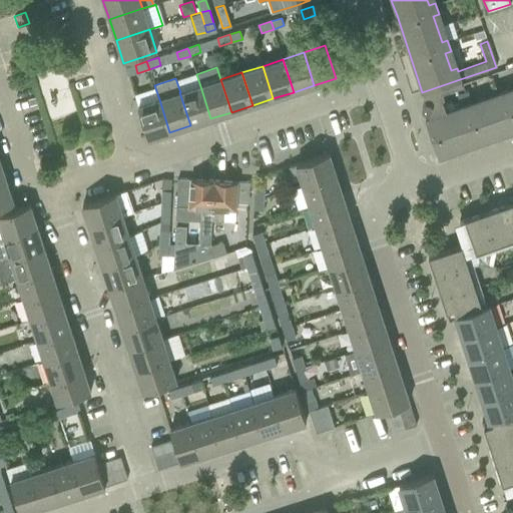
[(460,79),(422,92),(425,101),(423,102),(422,103),(422,104),(422,105),(422,106),(422,107),(422,108),(423,109),(424,110),(426,111),(427,111),(428,110),(430,117),(425,118),(438,157),(512,130),(512,93),(509,95),(507,90),(497,93),(499,99),(473,108),(468,92),(457,95),(462,112),(447,117),(441,98),(444,97),(442,91),(462,85),(460,79)]
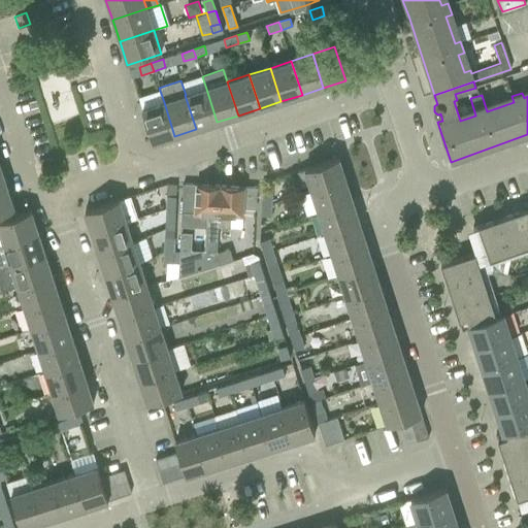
[(206,89),(186,95),(185,95),(196,129),(217,122),(206,89)]
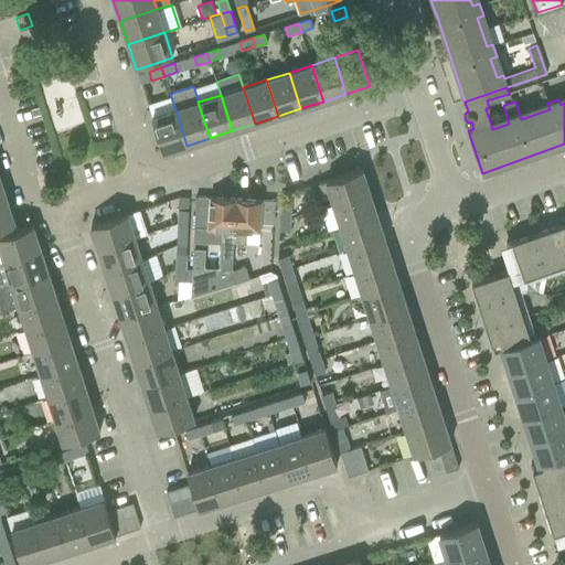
[(187,146),(176,109),(151,117),(163,153),(187,146)]
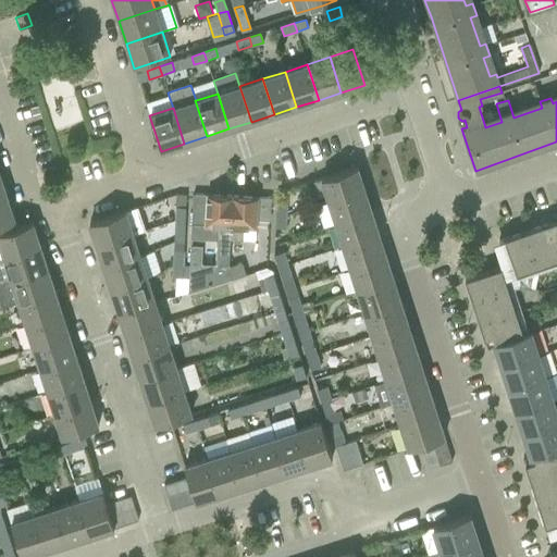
[(324,188),(329,201),(364,190),(357,166),(313,181),(317,190),(324,188)]
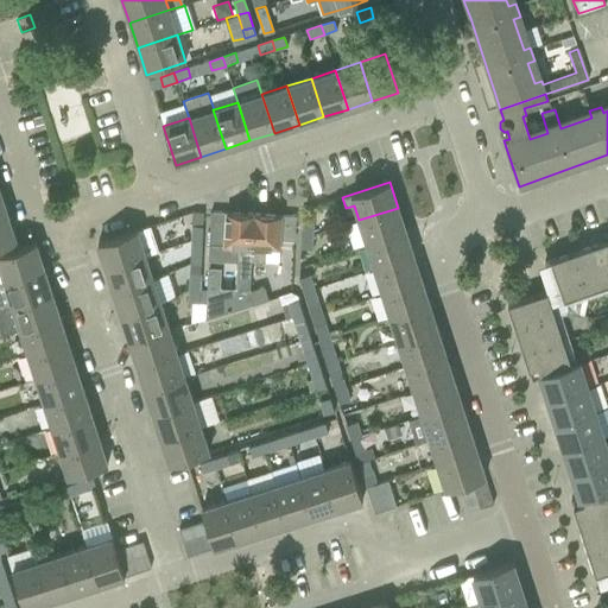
[(359,220),(366,245),(405,232),(398,208),(359,220)]
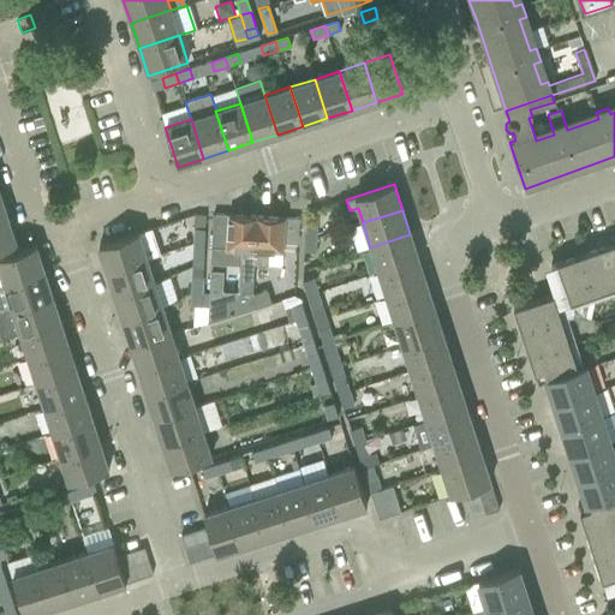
[(214,214),(212,248),(227,248),(226,250),(240,250),(239,263),(237,300),(249,297),(251,296),(254,264),(256,216),(214,214)]
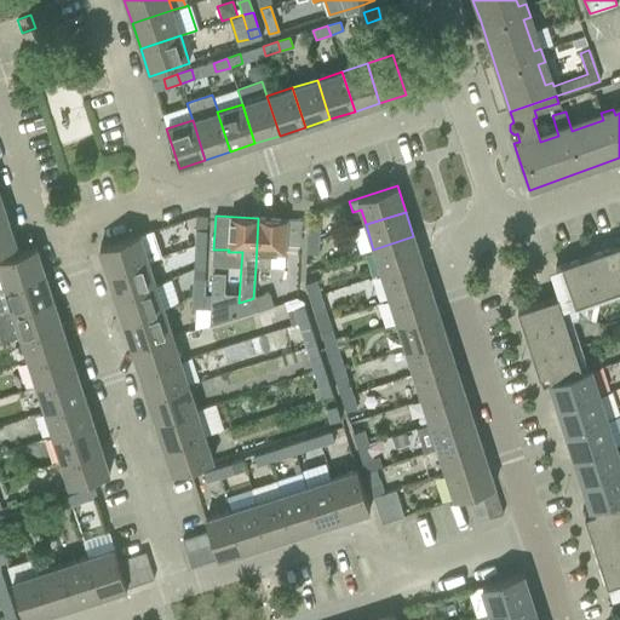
[(258,218),(256,267),(269,267),(270,253),(283,254),(283,246),(299,246),(300,220),(298,220),(258,218)]
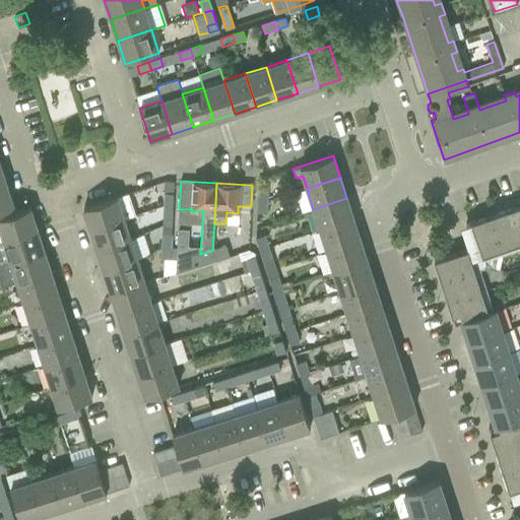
[(6,185),(0,186),(0,210),(13,206),(6,185)]
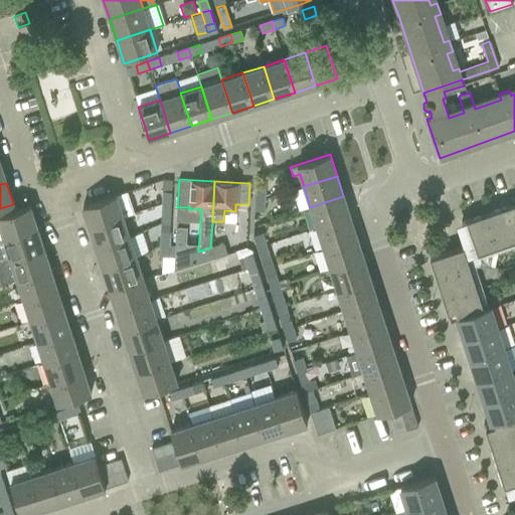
[(256,187),(255,198),(264,199),(265,187),(256,187)]
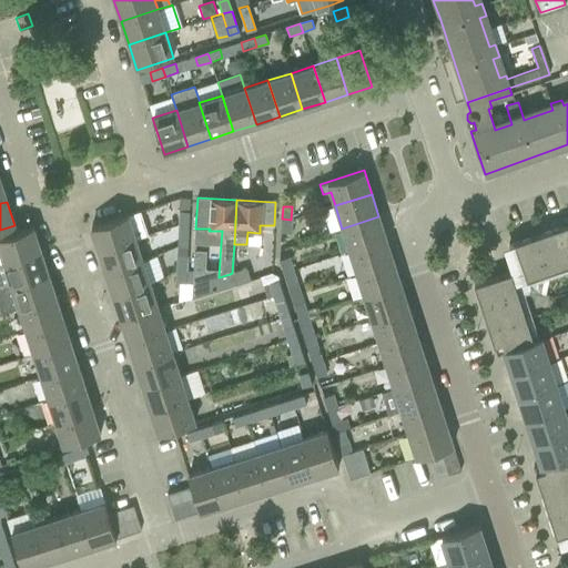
[(91,226),(99,251),(135,239),(148,235),(140,211),(91,226)]
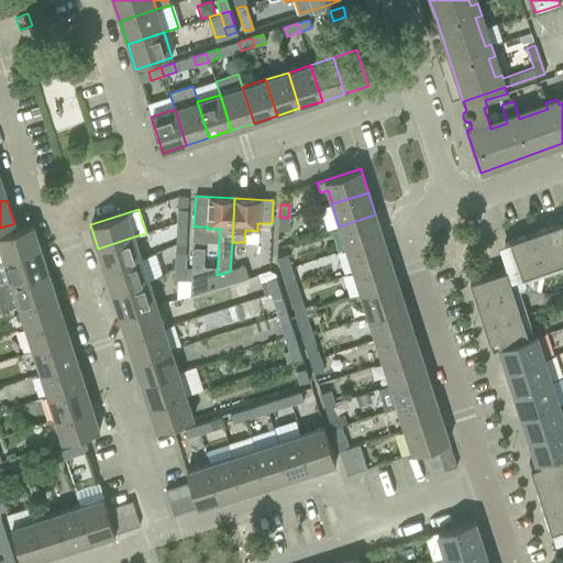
[(177,209),(177,223),(186,223),(187,210),(177,209)]
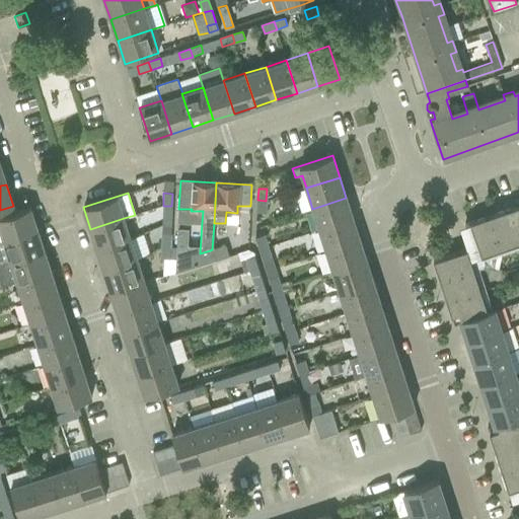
[(312,209),(319,229),(353,219),(346,198),(312,209)]
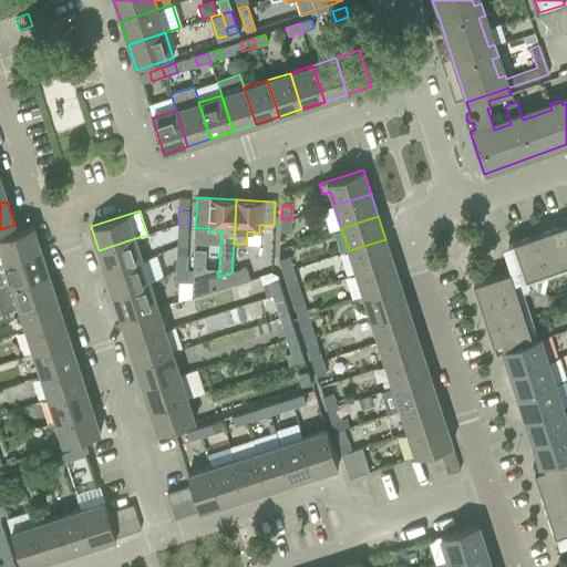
[(281,218),(280,232),(290,233),(290,219),(281,218)]
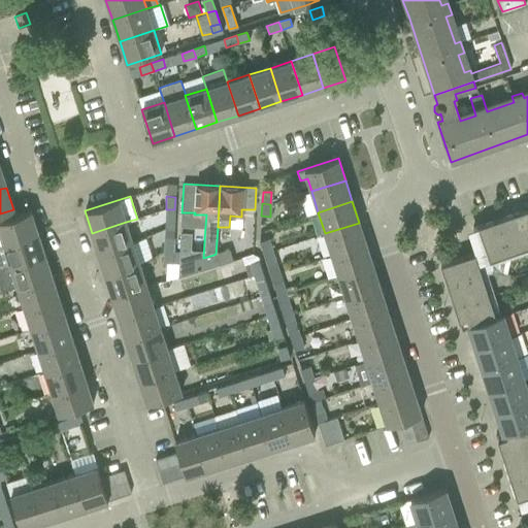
[(480,252),(440,264),(461,330),(468,327),(468,326),(496,318),(495,316),(482,275),(491,272),(493,268),(490,260),(524,248),(527,246),(527,208),(472,228),(480,252)]
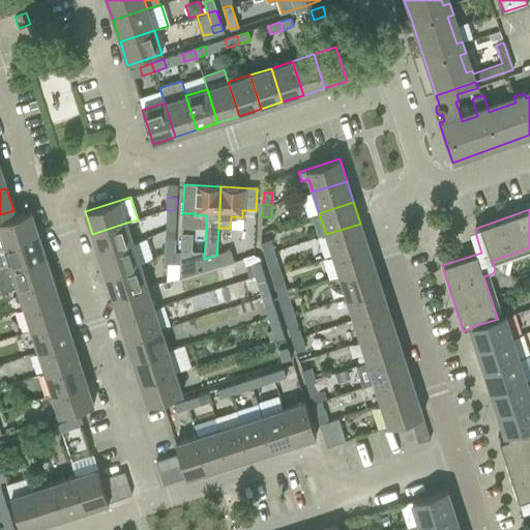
[(167,210),(166,223),(175,223),(175,210),(167,210)]
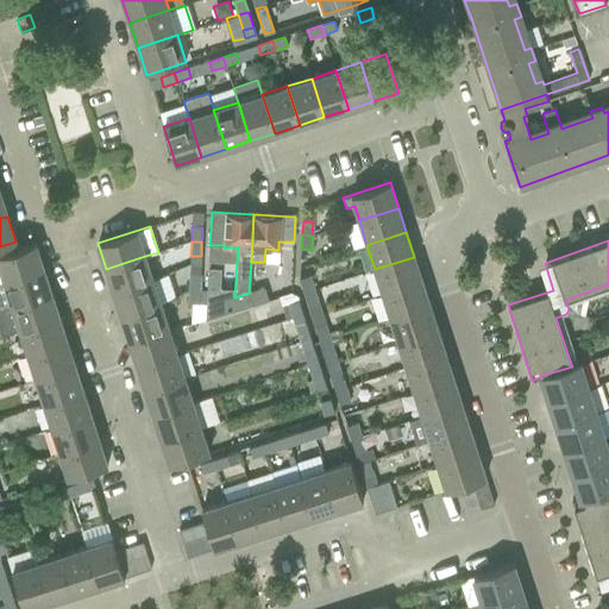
[(35,243),(0,253),(0,282),(5,281),(43,269),(35,243)]
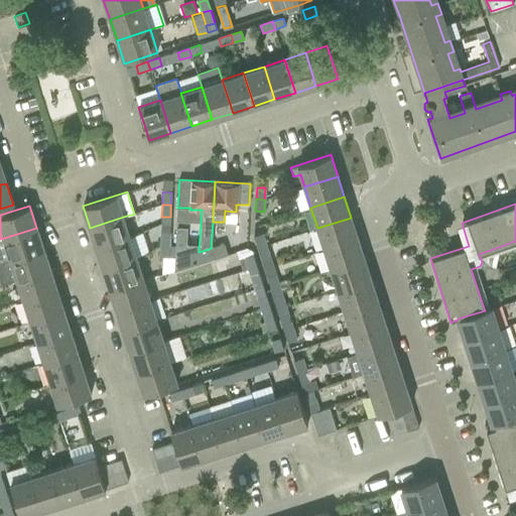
[(90,228),(97,248),(129,238),(123,217),(90,228)]
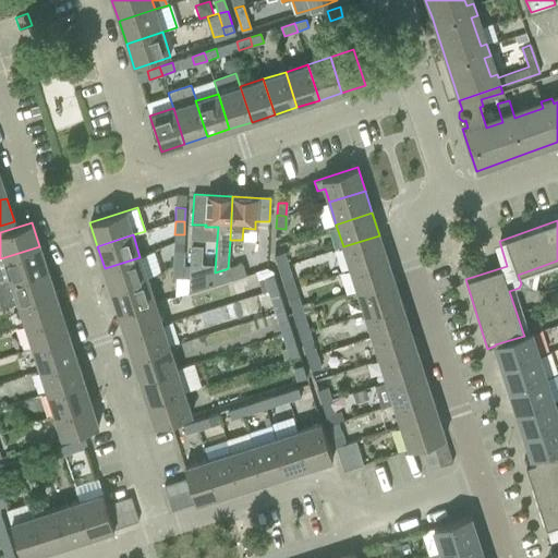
[(343,246),(351,269),(386,257),(379,235),(343,246)]
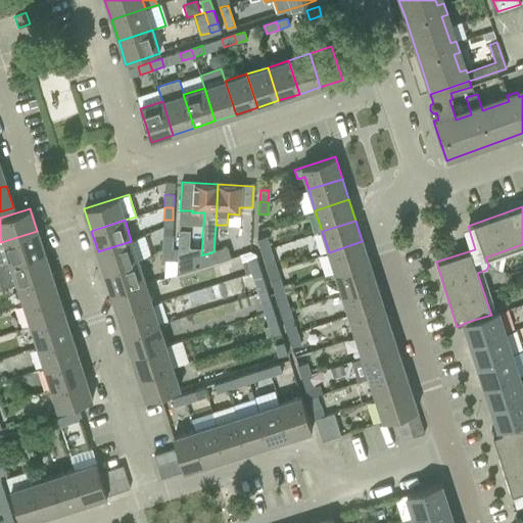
[(37,231),(4,241),(10,263),(44,251),(37,231)]
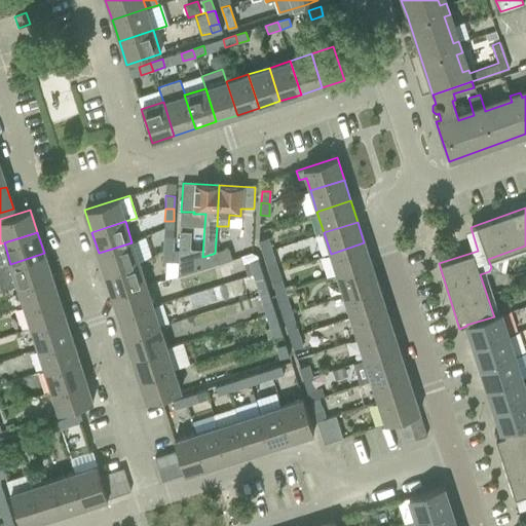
[(164,238),(163,250),(172,250),(173,238),(164,238)]
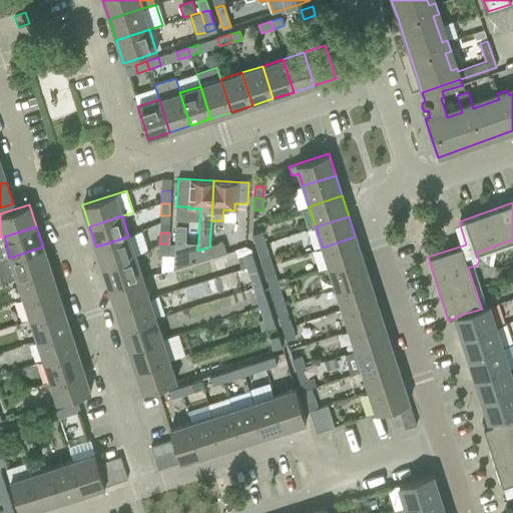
[(261,232),(252,234),(255,246),(265,243),(261,232)]
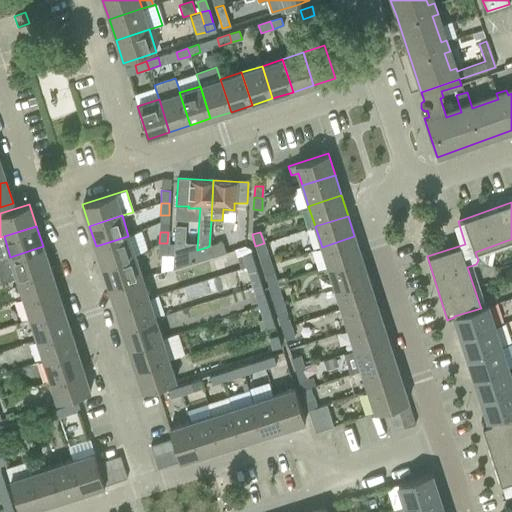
[(0,260),(10,257),(4,236),(0,237),(0,260)]
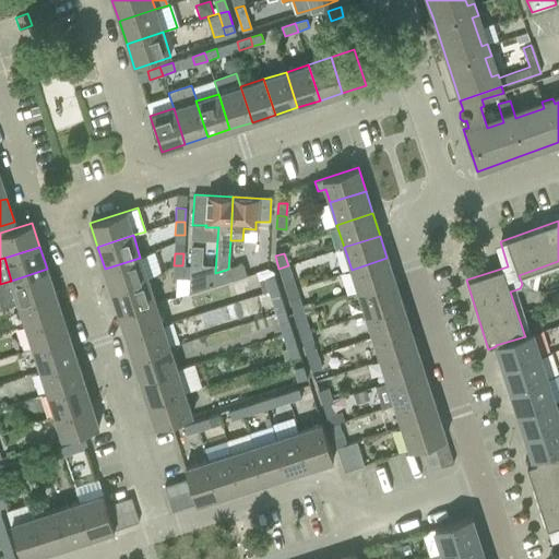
[(105,269),(111,292),(147,280),(140,258),(105,269)]
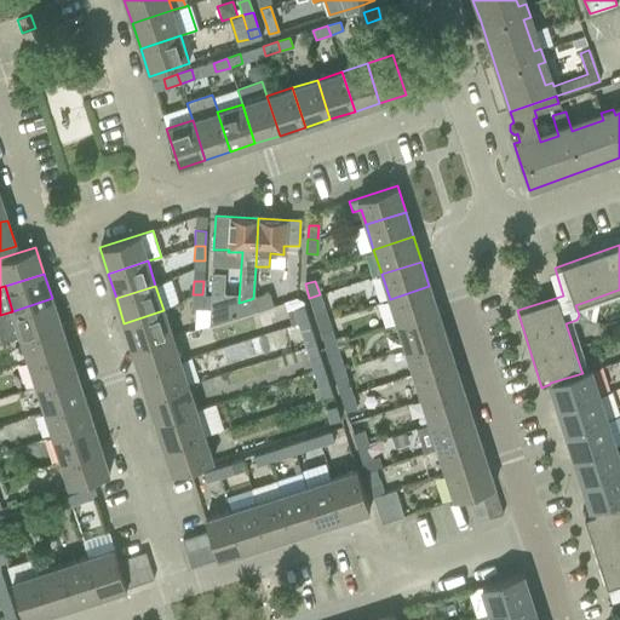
[(390,299),(397,323),(437,311),(429,286),(390,299)]
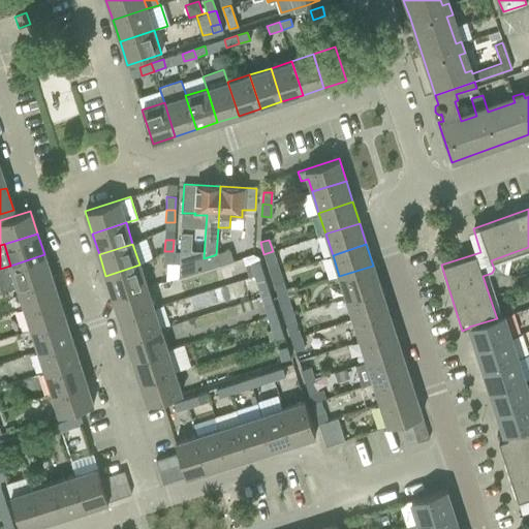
[(216,254),(214,255),(217,266),(234,260),(230,250),(216,254)]
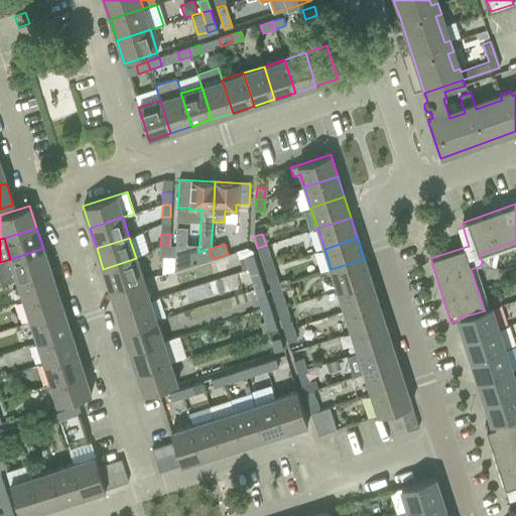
[(160,245),(159,257),(168,257),(168,245),(160,245)]
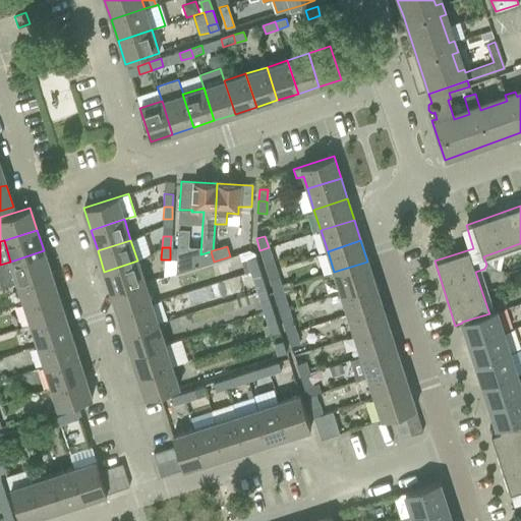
[(269,247),(259,250),(265,265),(274,262),(269,247)]
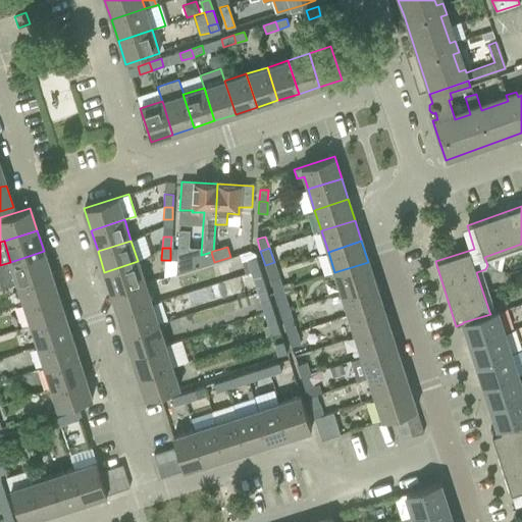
[(10,262),(0,265),(0,282),(2,288),(17,282),(51,272),(50,272),(44,251),(10,262)]
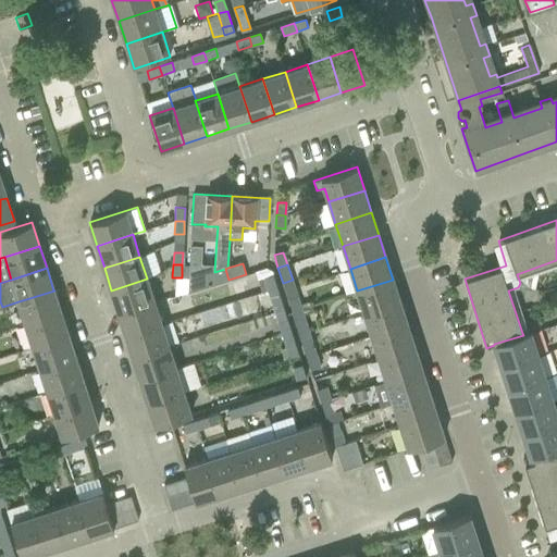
[(229,280),(225,269),(214,272),(190,280),(189,292),(229,280)]
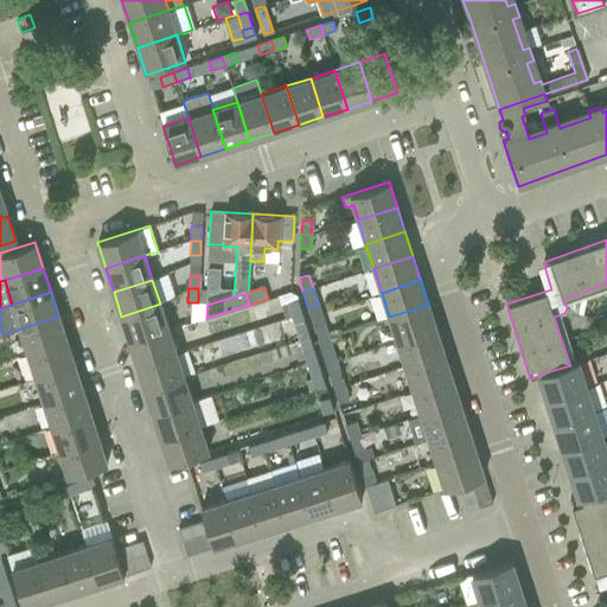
[(296,300),(286,304),(291,315),(301,312),(296,300)]
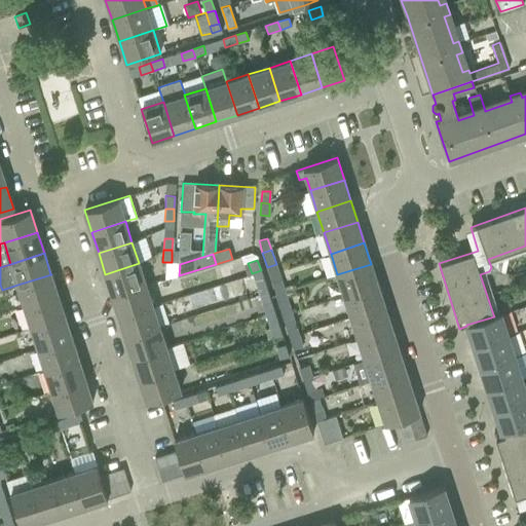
[(105,274),(112,296),(146,285),(139,263),(105,274)]
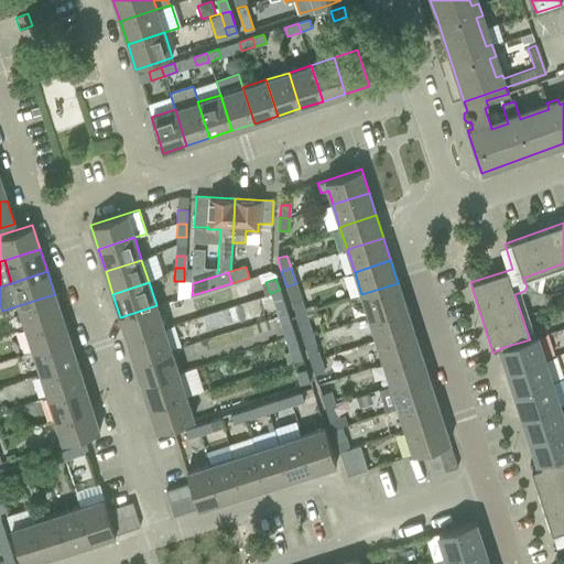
[(361,294),(369,317),(405,306),(398,283),(361,294)]
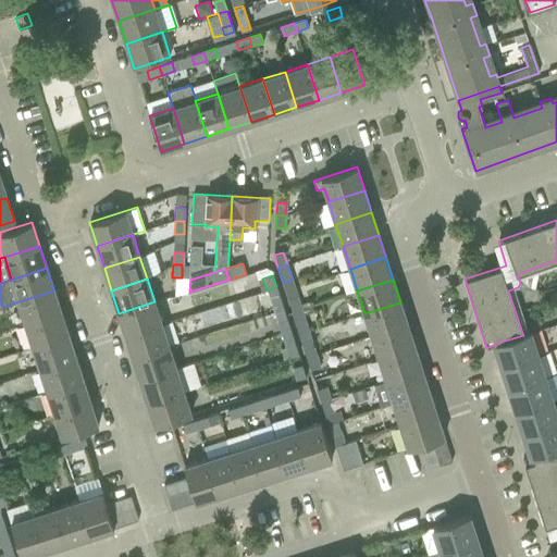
[(276,286),(267,289),(271,305),(281,301),(276,286)]
